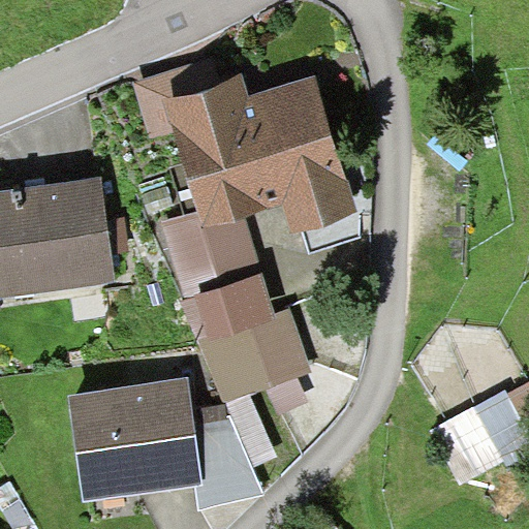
[(163,99),(180,94),(172,69),(133,81),(151,138),(174,132),(163,99)]
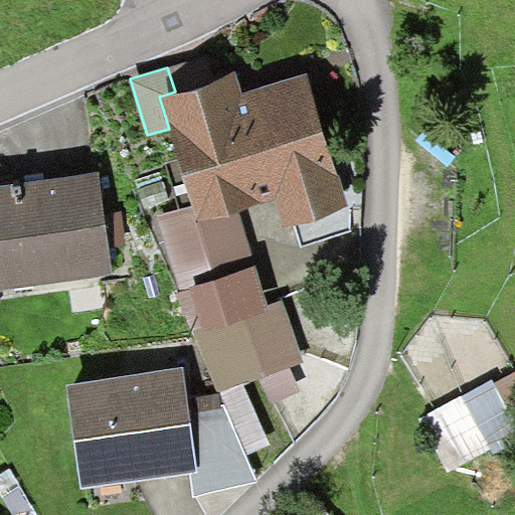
[(175,92),(159,97),(169,129),(192,205),(198,222),(238,209),(277,198),(286,226),(348,208),(307,73),(242,93),(236,73),(175,92)]
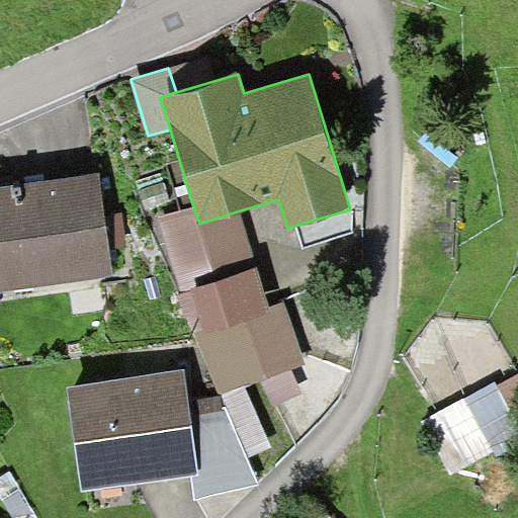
[(100,173),(0,185),(0,291),(113,276),(110,248),(105,214),(100,173)]
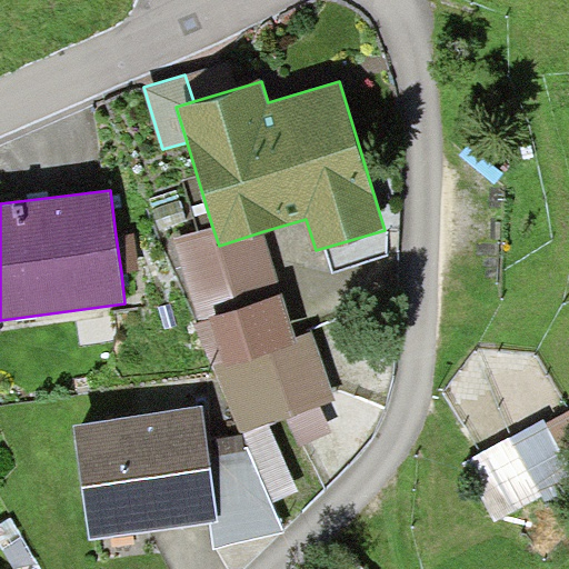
[(219,246),(212,227),(173,237),(201,321),(195,323),(241,432),(287,416),(300,446),(332,432),(321,405),(336,399),(312,332),(297,338),(263,231),(219,246)]
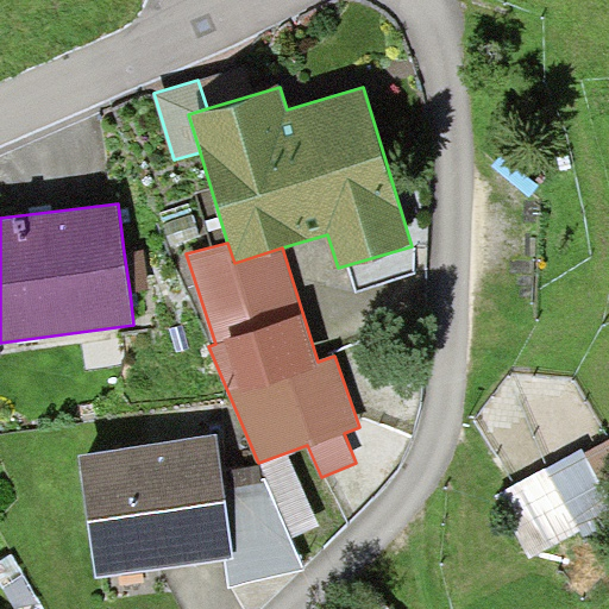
[(145,250),(124,252),(130,292),(150,289),(145,250)]
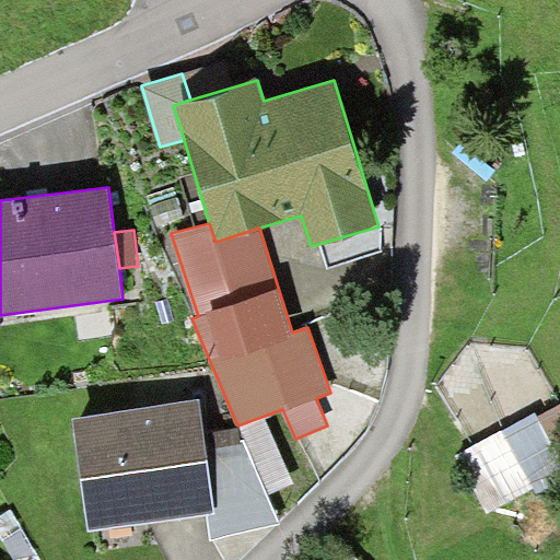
[(200,399),(73,418),(89,531),(208,515),(216,514),(207,450),(200,399)]
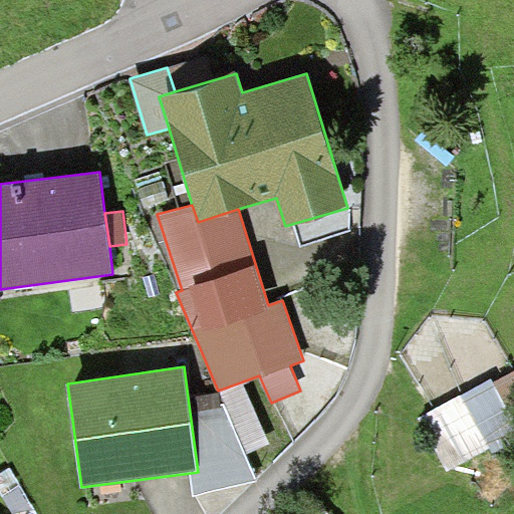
[(513,414),(493,376),(418,418),(448,471),(513,434),(513,414)]
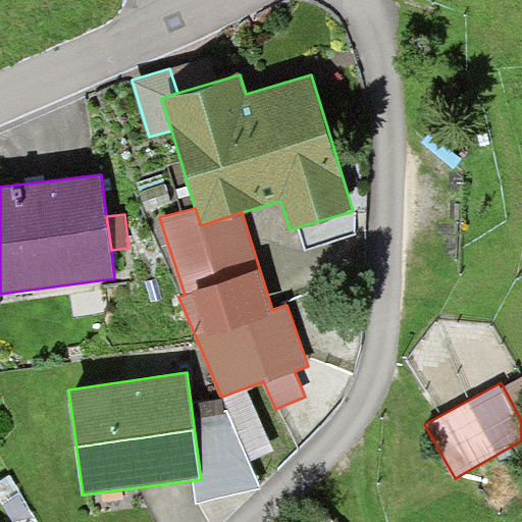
[(229,412),(193,419),(201,479),(194,480),(197,504),(260,487),(229,412)]
